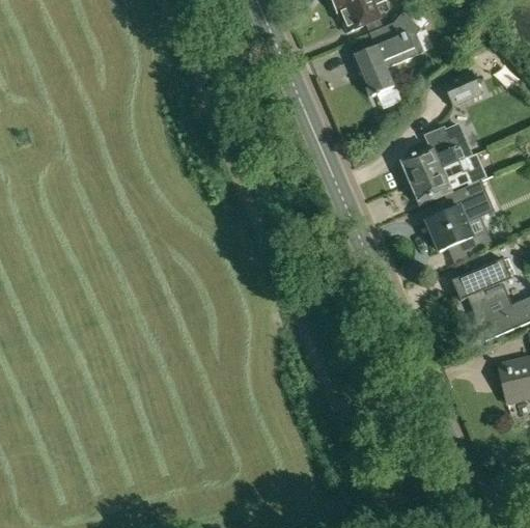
[(329,0),(330,2),(333,1),(337,8),(338,7),(356,0),(329,0)]
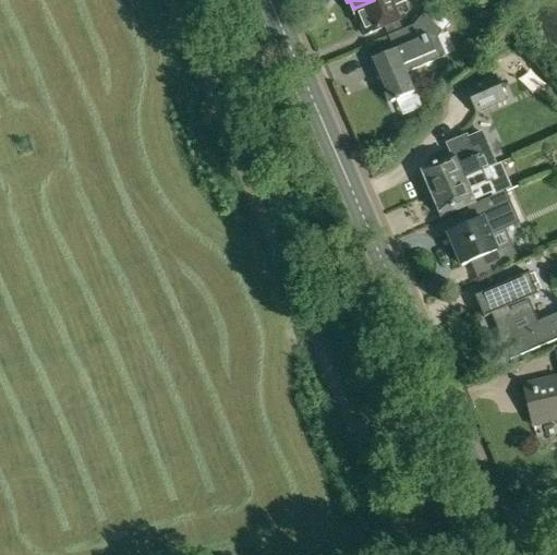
[(374,0),(355,8),(366,32),(397,17),(391,3),(398,0),(374,0)]
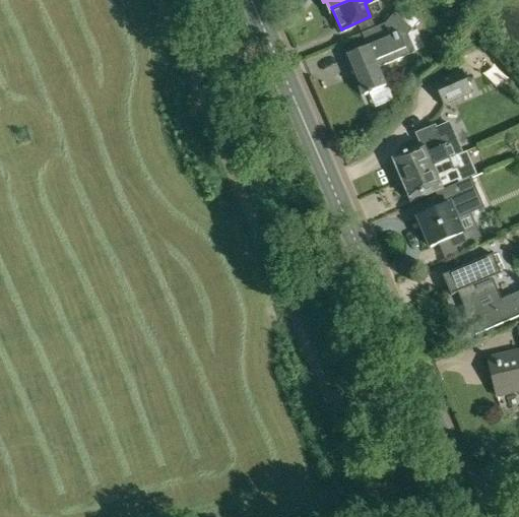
[(393,11),(385,22),(361,33),(366,45),(346,53),(358,78),(353,79),(360,92),(362,91),(363,92),(384,83),(376,66),(414,50),(407,33),(411,27),(393,11)]
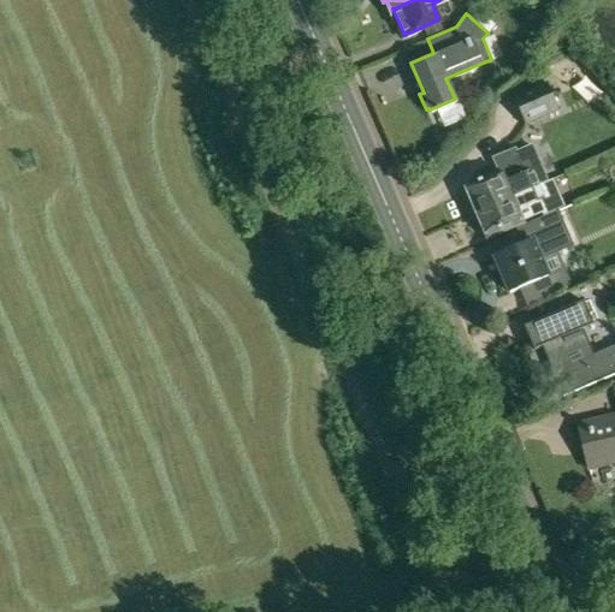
[(524,120),(559,106),(548,77),(512,91),(524,120)]
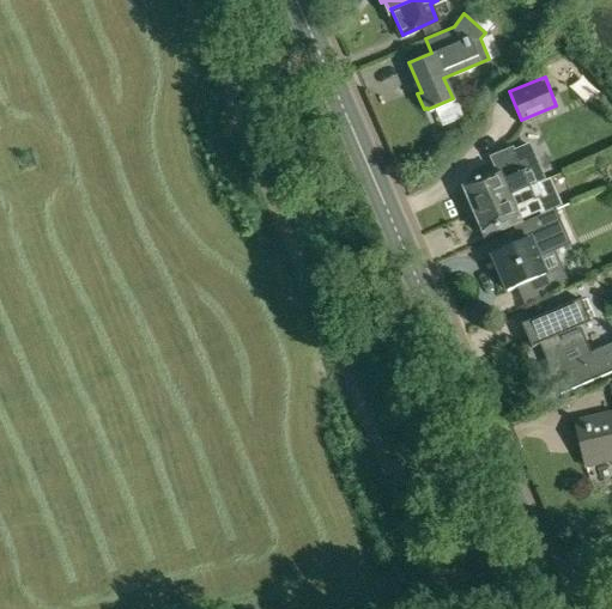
[(490,157),(496,170),(462,186),(464,188),(461,192),(464,199),(468,200),(472,208),(534,182),(529,169),(521,172),(510,147),(490,157)]
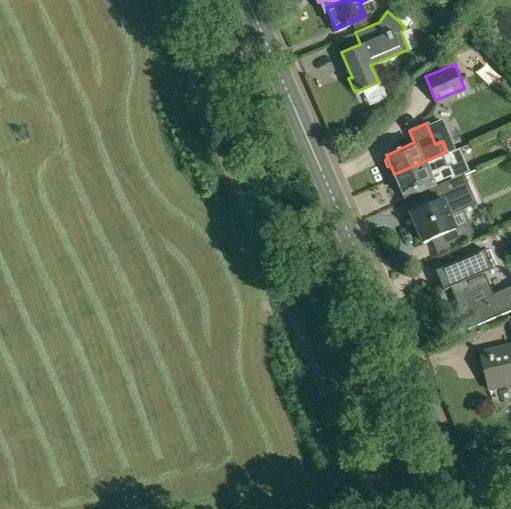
[(403,194),(448,174),(445,166),(451,163),(446,152),(394,174),(397,180),(395,183),(398,189),(401,190),(403,194)]
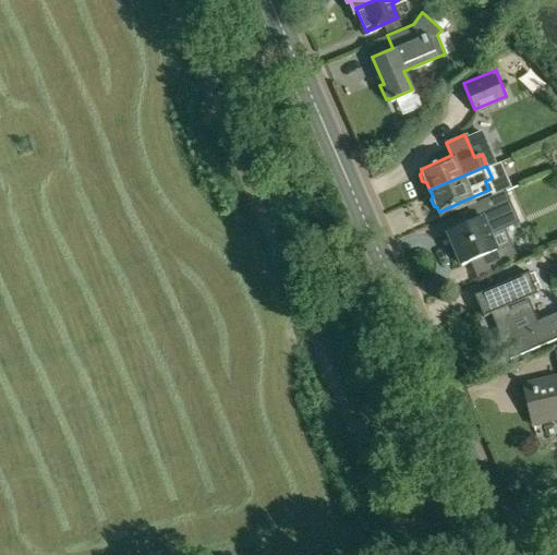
[(500,224),(516,217),(504,189),(468,204),(474,219),(446,231),(460,263),(494,249),(488,236),(503,229),(500,224)]
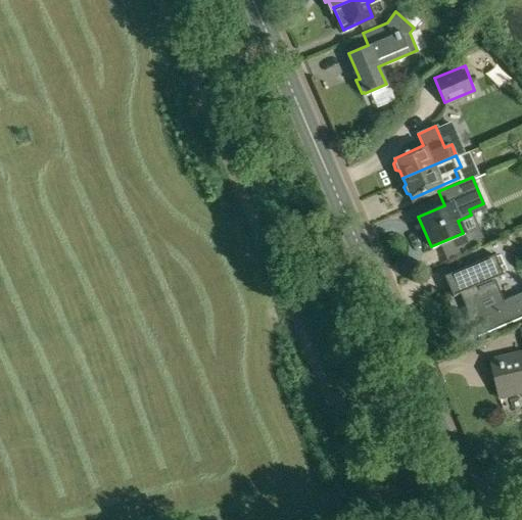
[(493,254),(444,276),(453,294),(462,290),(467,302),(464,303),(477,334),(521,316),(521,291),(500,300),(490,278),(502,273),(493,254)]
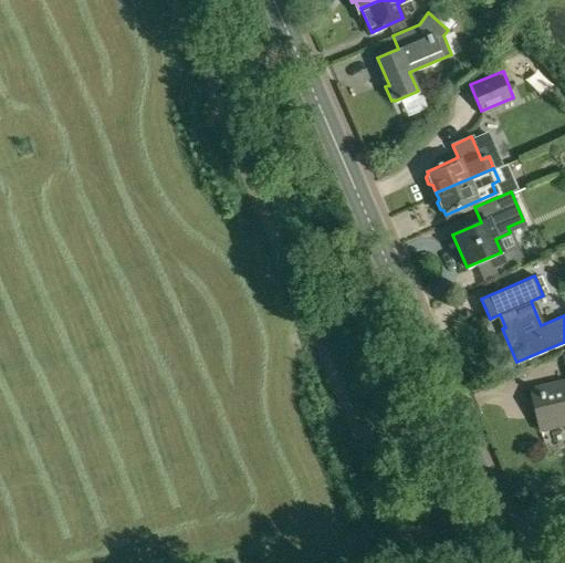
[(540,429),(541,429),(541,426),(564,419),(564,354),(564,358),(564,378),(530,388),(540,429)]
